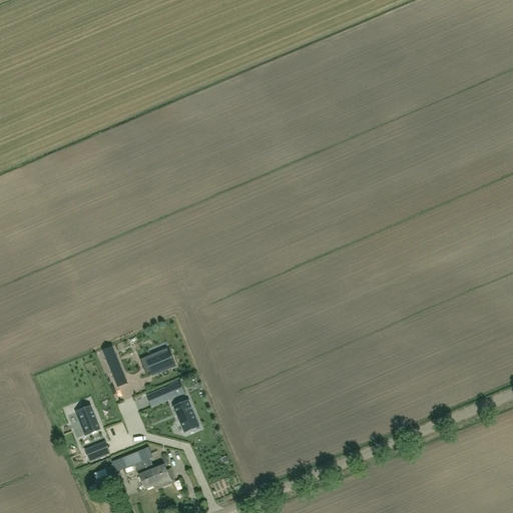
[(160,352),(140,360),(146,375),(160,369),(161,372),(174,366),(169,353),(161,356),(160,352)]
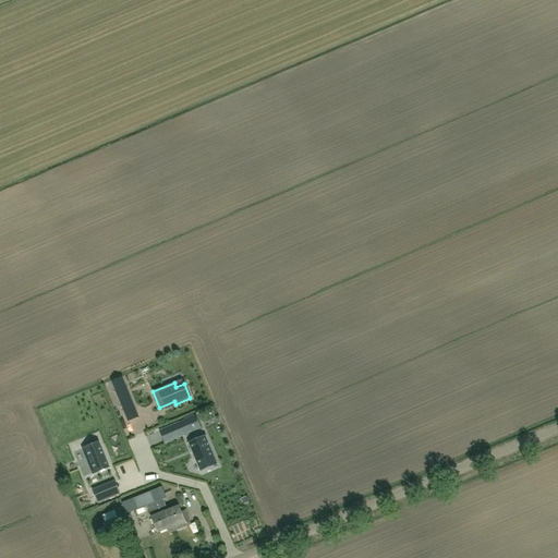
[(125,386),(116,390),(129,421),(138,416),(125,386)]
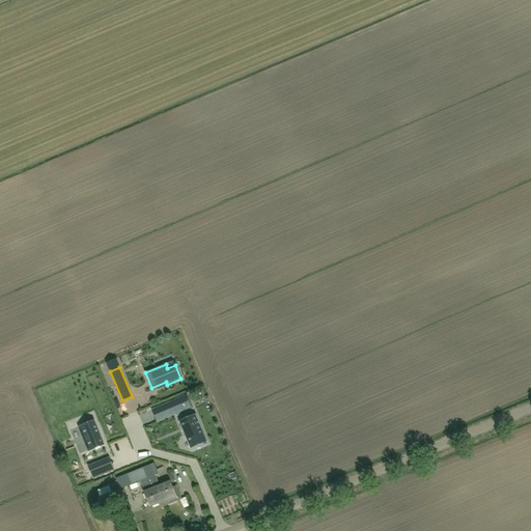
[(171,402),(176,414),(191,407),(186,395),(171,402)]
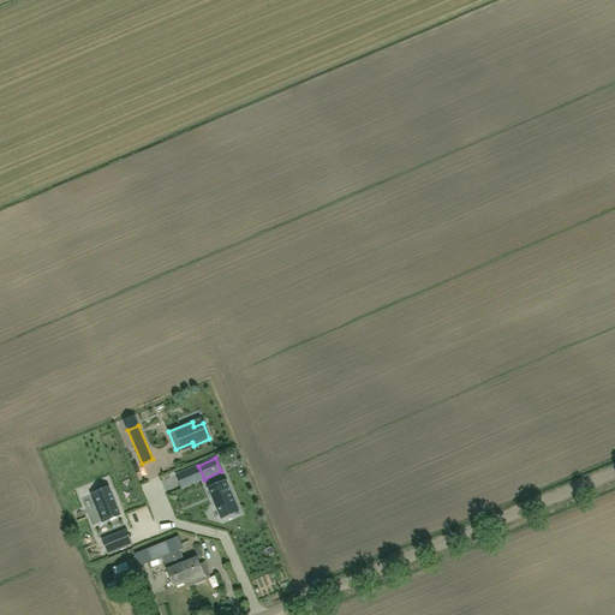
[(227,479),(208,488),(218,514),(234,507),(238,506),(231,489),(227,479)]
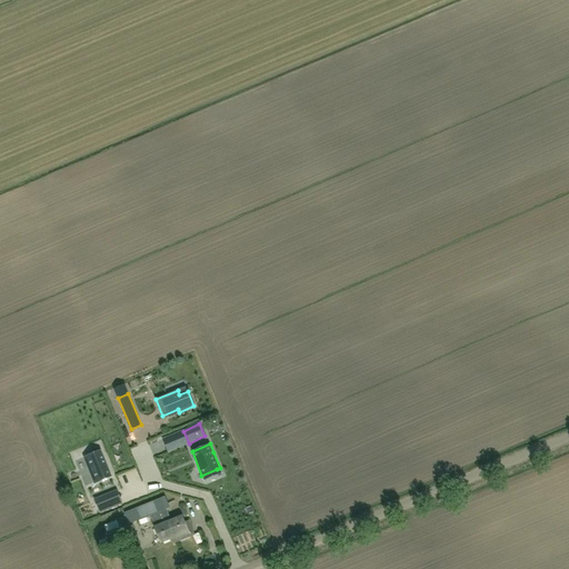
[(101,450),(86,456),(97,482),(111,476),(111,478),(112,477),(101,450)]
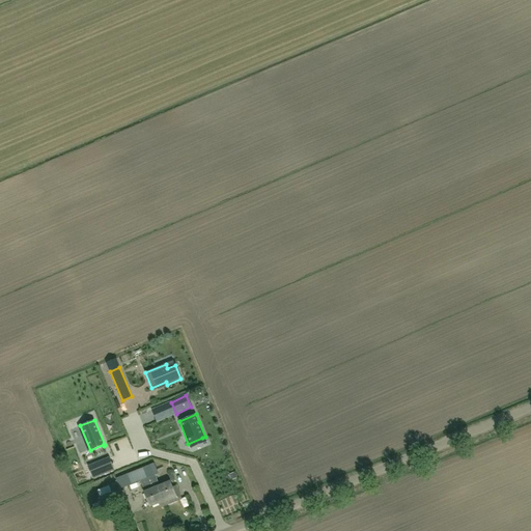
[(178,459),(182,468),(190,465),(186,456),(178,459)]
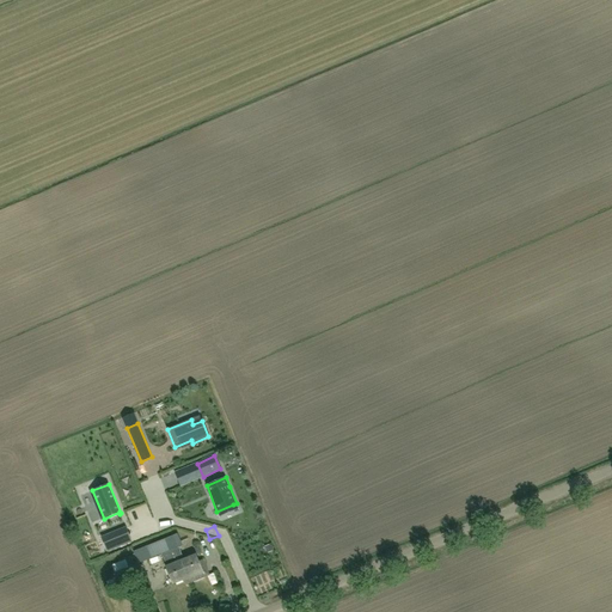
[(117,532),(110,534),(115,548),(122,545),(117,532)]
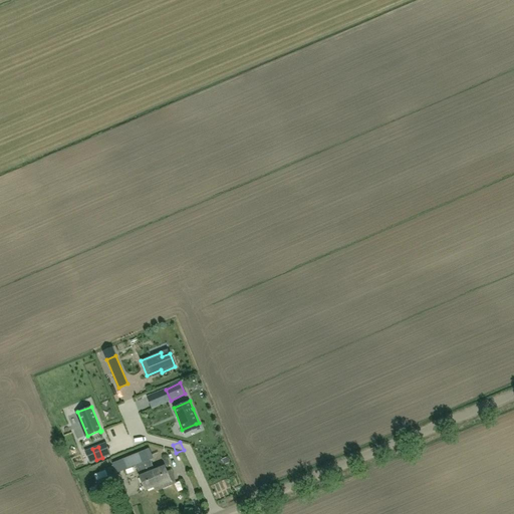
[(149,449),(113,464),(117,473),(154,459),(149,449)]
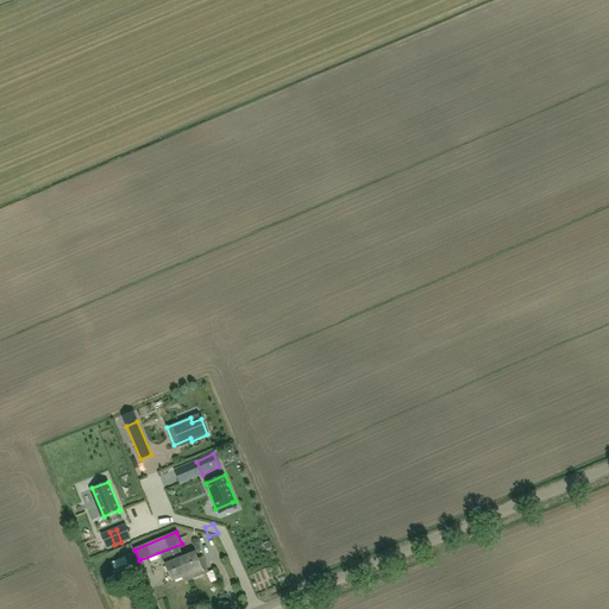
[(179,545),(162,552),(167,565),(173,582),(188,576),(192,575),(184,558),(179,545)]
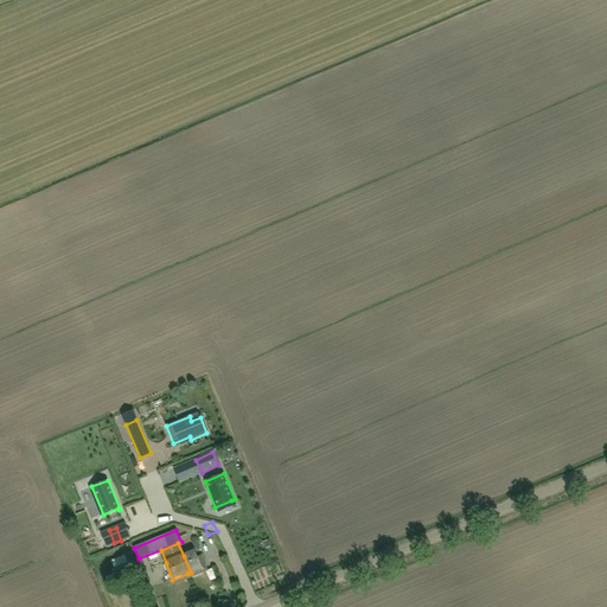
[(196,551),(184,556),(191,573),(187,574),(189,579),(208,570),(202,556),(198,557),(196,551)]
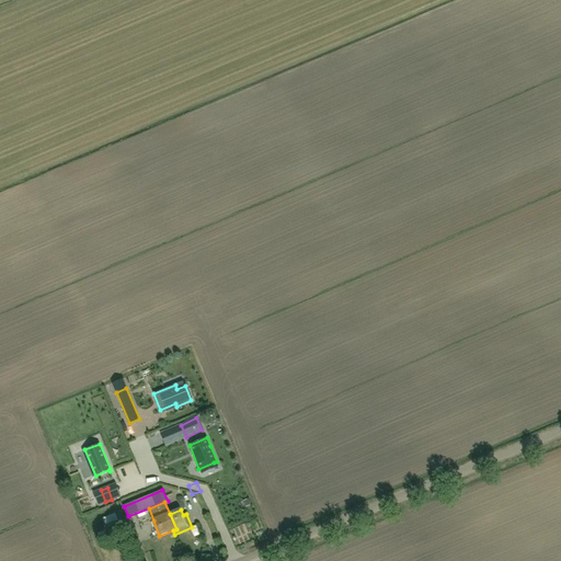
[(124,537),(117,521),(105,525),(110,538),(116,535),(118,540),(124,537)]
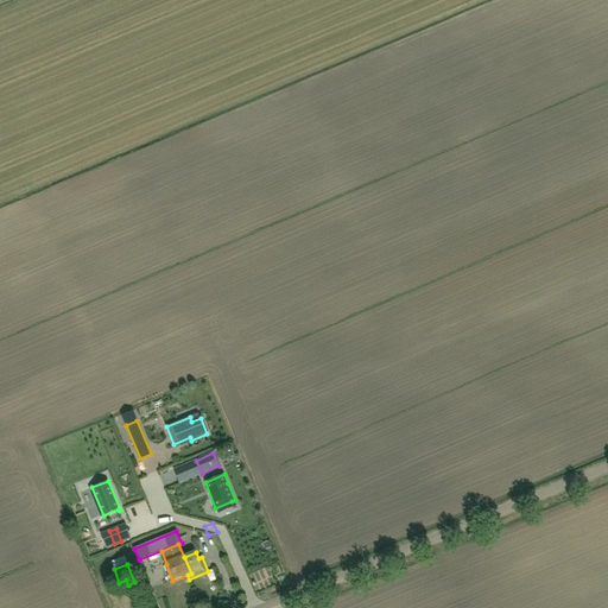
[(159,587),(150,590),(153,597),(162,595),(159,587)]
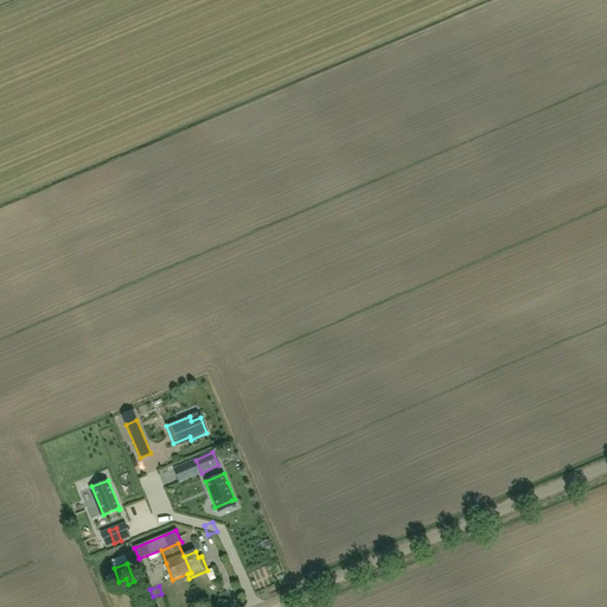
All buildings are outlined.
